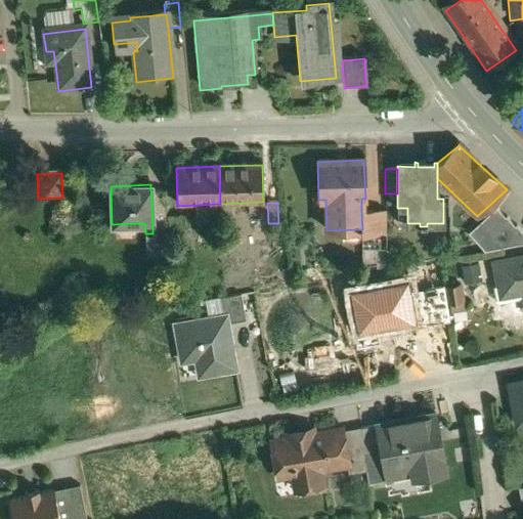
[(165,204),(151,205),(153,231),(165,231),(165,204)]
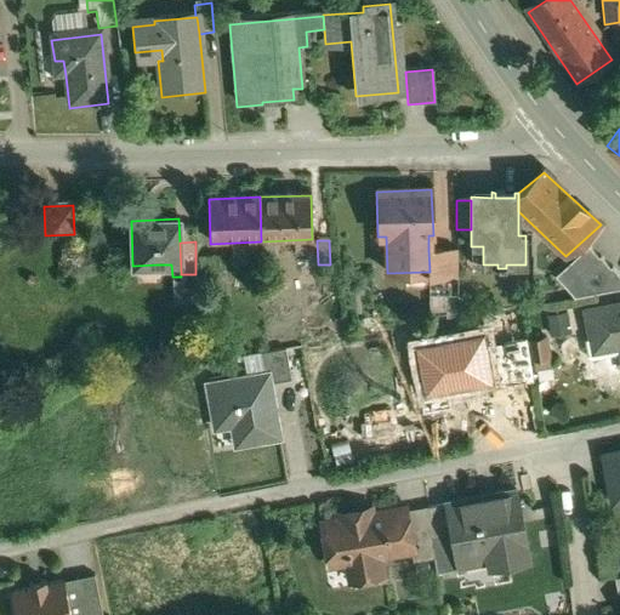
[(587,248),(566,267),(591,295),(619,289),(619,278),(610,267),(609,269),(598,257),(597,258),(587,248)]
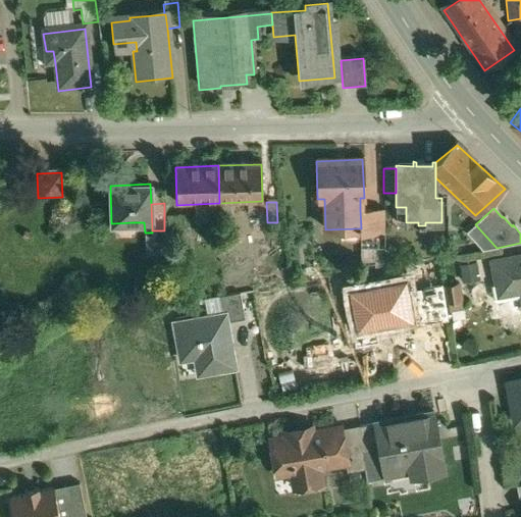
[(383,210),(360,210),(361,228),(359,228),(360,248),(384,247),(383,210)]
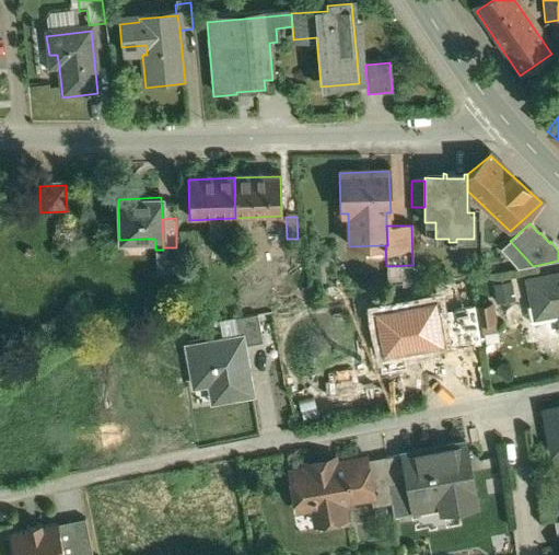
[(141,250),(141,239),(120,240),(120,251),(141,250)]
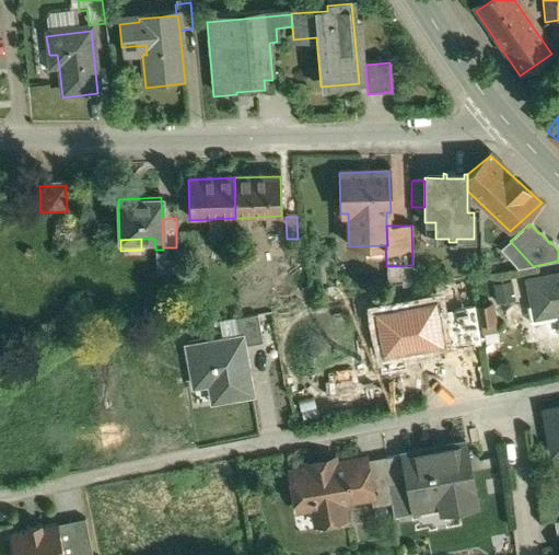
[(533,266),(510,241),(499,251),(519,270),(533,266)]
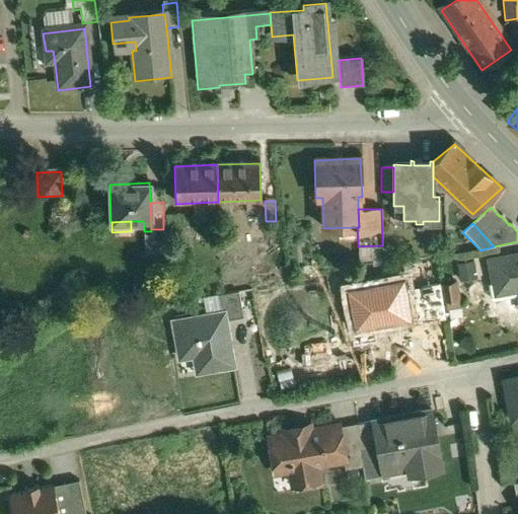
[(163,229),(151,229),(151,231),(144,231),(144,253),(164,252),(163,229)]
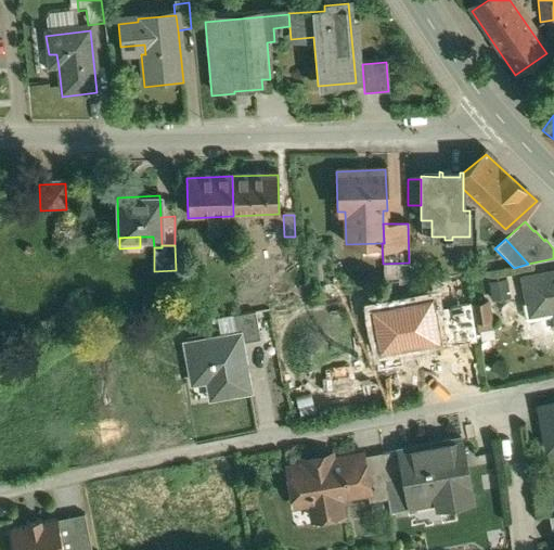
[(553,272),(523,279),(528,306),(552,302),(553,315),(553,272)]
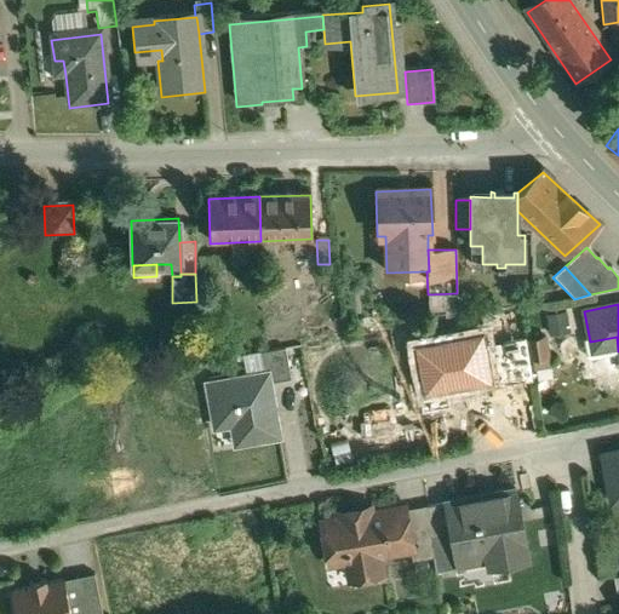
[(563,314),(546,316),(550,338),(567,334),(563,314)]
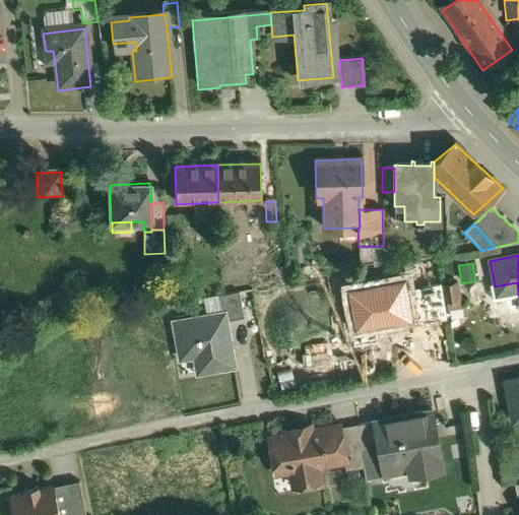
[(457,283),(441,285),(443,302),(446,301),(460,299),(457,283)]
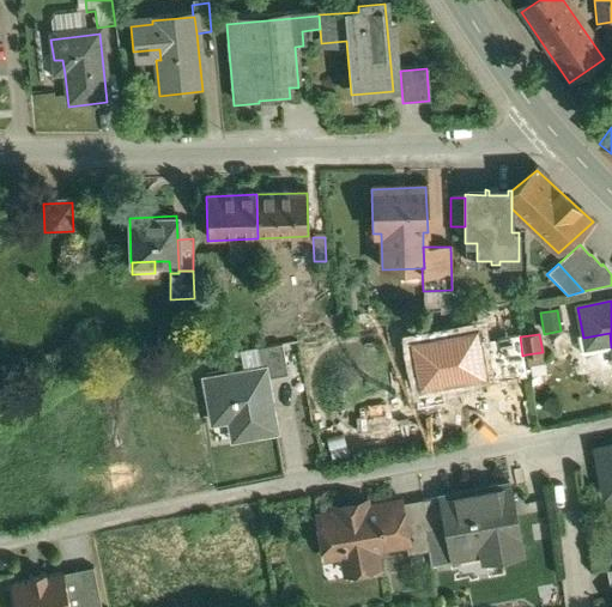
[(280,344),(258,348),(262,369),(264,369),(266,378),(286,375),(280,344)]
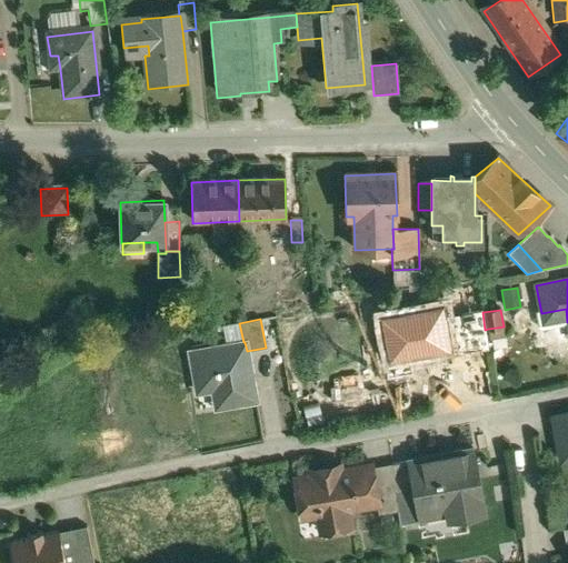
[(504,327),(488,329),(490,340),(505,338),(504,327)]
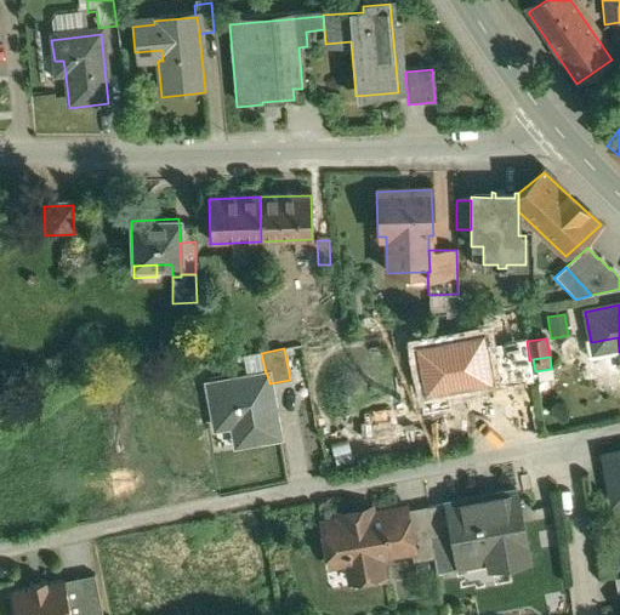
[(266,374),(206,385),(215,428),(238,425),(242,444),(279,438),(269,383),(267,374),(266,374)]
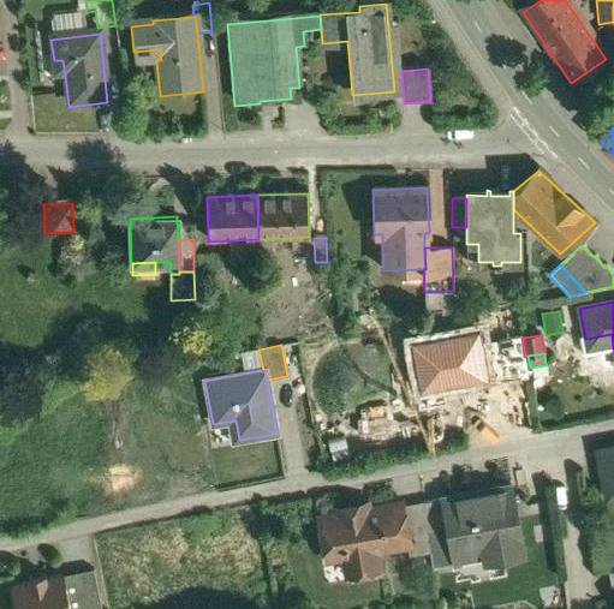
[(613,448),(598,452),(607,497),(613,495),(613,448)]
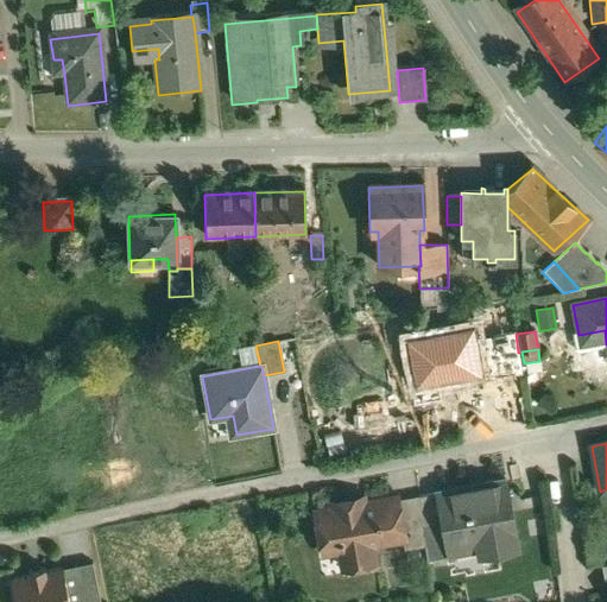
[(505,480),(435,493),(441,524),(453,521),(456,542),(474,539),(475,547),(516,540),(505,480)]
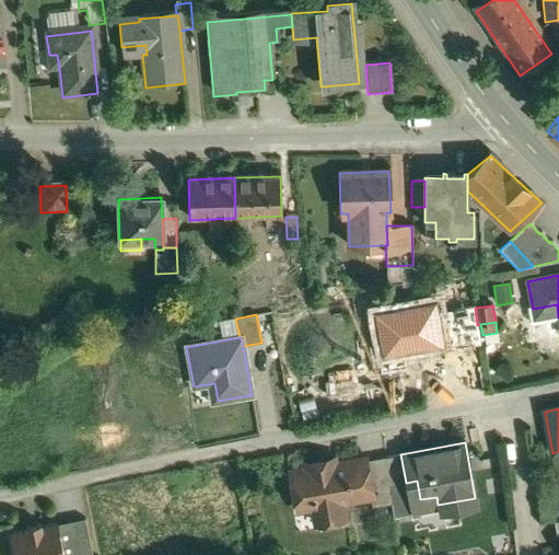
[(400,454),(384,458),(388,486),(406,483),(400,454)]
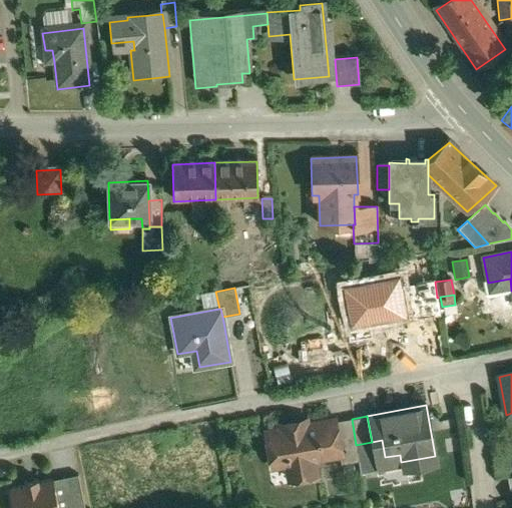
[(306,428),(296,430),(295,426),(293,424),(292,424),(289,423),(279,425),(280,430),(266,433),(272,464),(289,461),(293,479),(316,474),(313,460),(339,455),(340,454),(334,422),(334,419),(307,424),(306,426),(305,427),(306,428)]
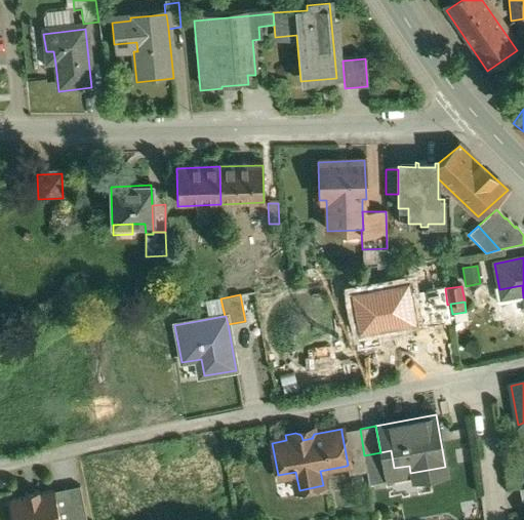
[(360,429),(341,432),(348,465),(347,466),(349,475),(366,471),(364,455),(360,429)]
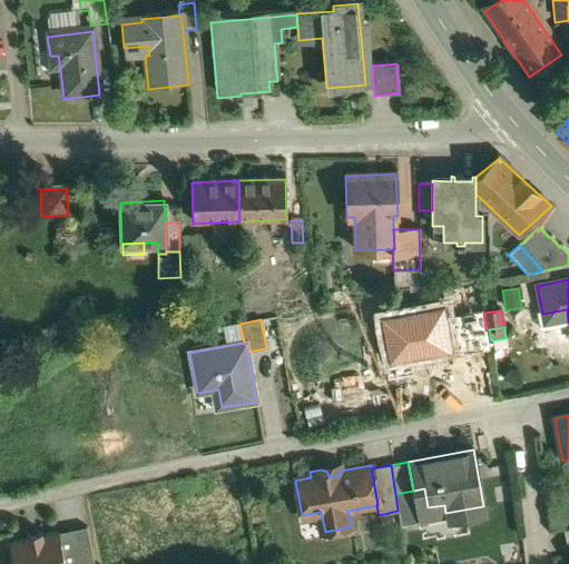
[(58,533),(64,563),(92,563),(85,527),(58,533)]
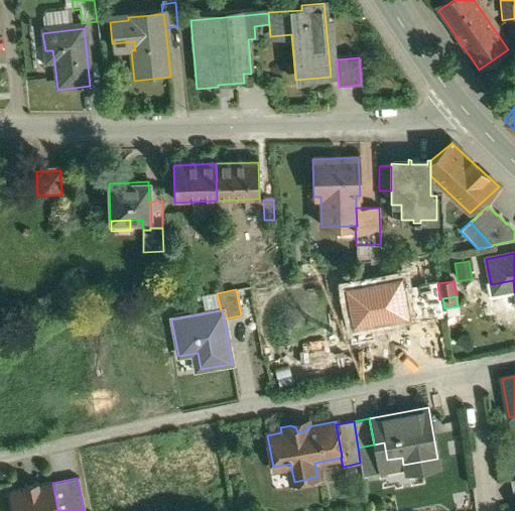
[(7,492),(10,510),(57,510),(52,483),(7,492)]
